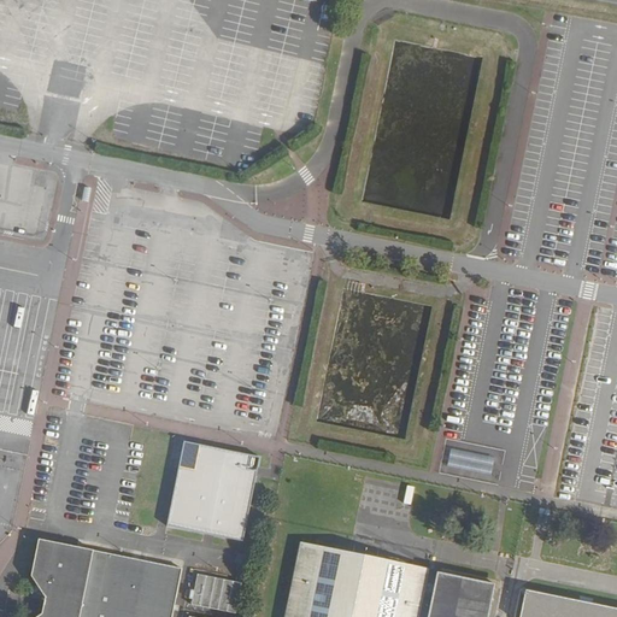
[(264,448),(187,432),(165,528),(241,545),(264,448)]
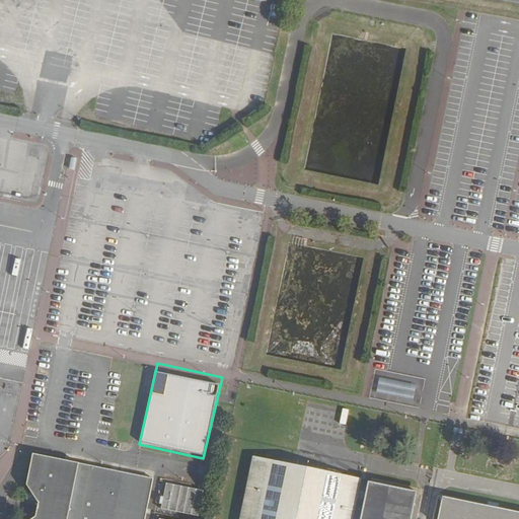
[(142,518),(152,478),(85,465),(32,453),(26,485),(38,502),(35,516),(29,518),(142,518)]
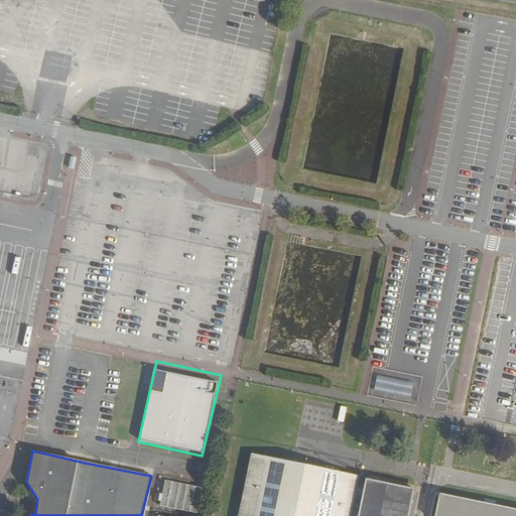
[(250,454),(237,515),(406,515),(413,489),(250,454)]
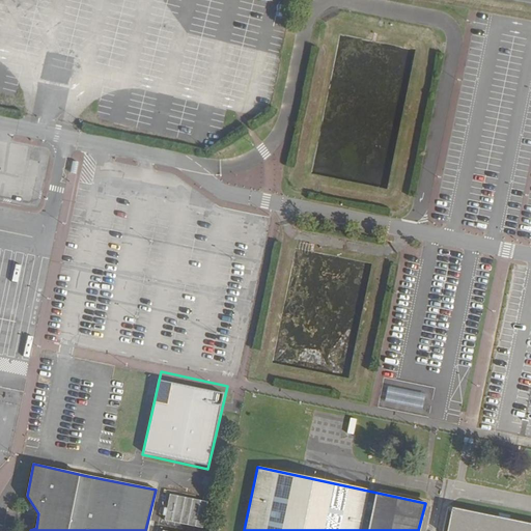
[(203,530),(208,503),(170,495),(164,522),(203,530)]
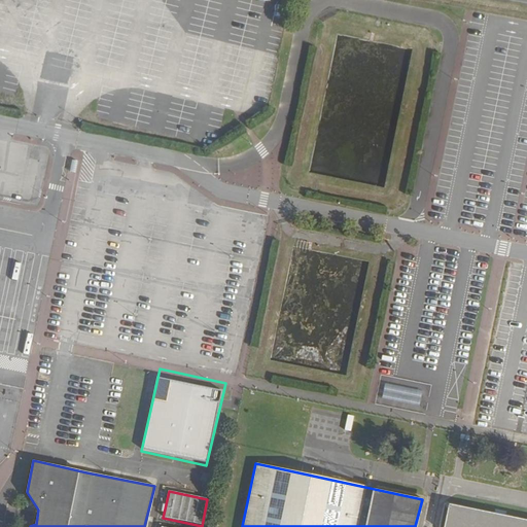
[(526,526),(526,520),(444,502),(437,526),(526,526)]
